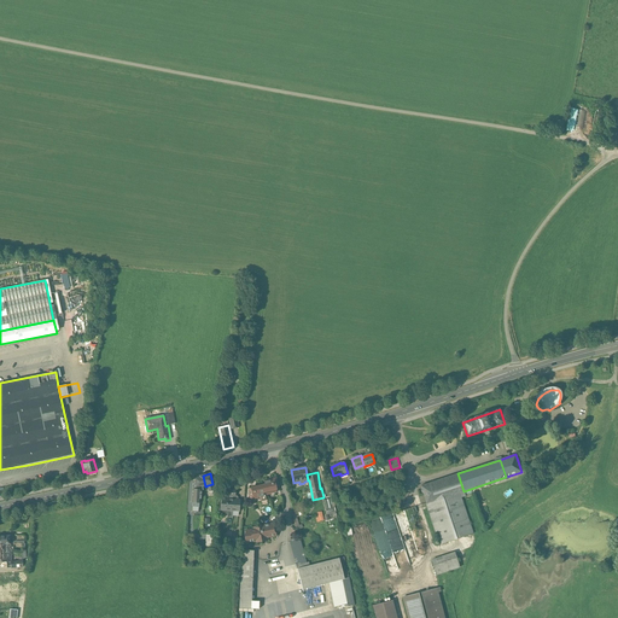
[(458,473),(420,485),(426,503),(464,491),(458,473)]
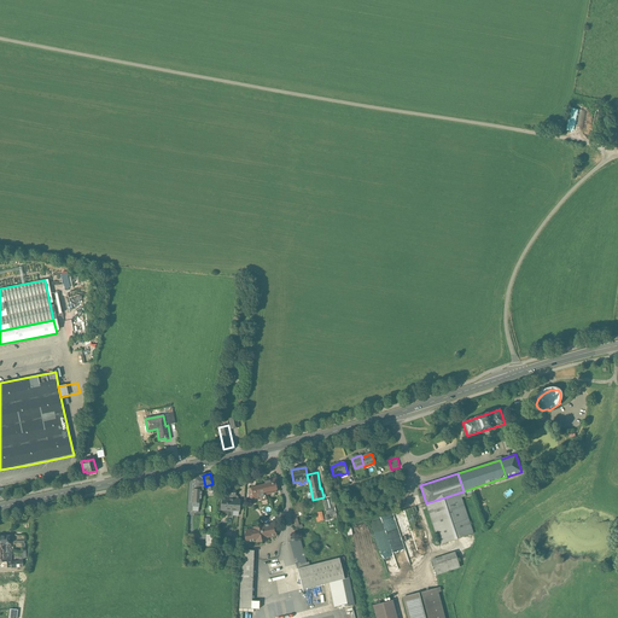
[(203,476),(194,477),(196,482),(197,488),(202,487),(205,487),(203,476)]
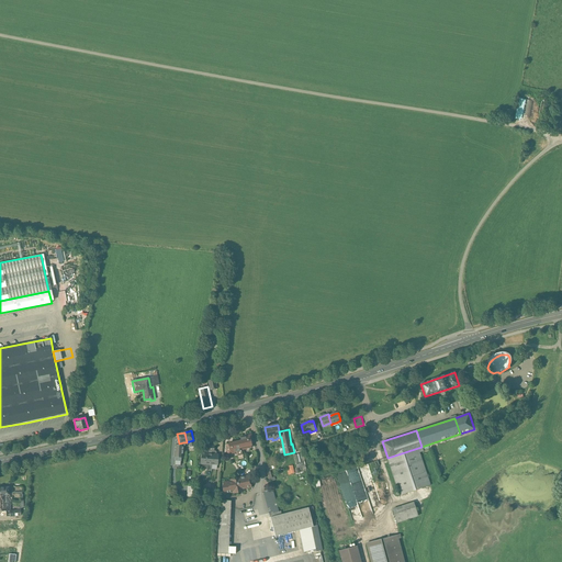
[(251,435),(243,436),(244,440),(239,441),(240,448),(242,448),(251,446),(251,445),(251,444),(254,444),(251,435)]
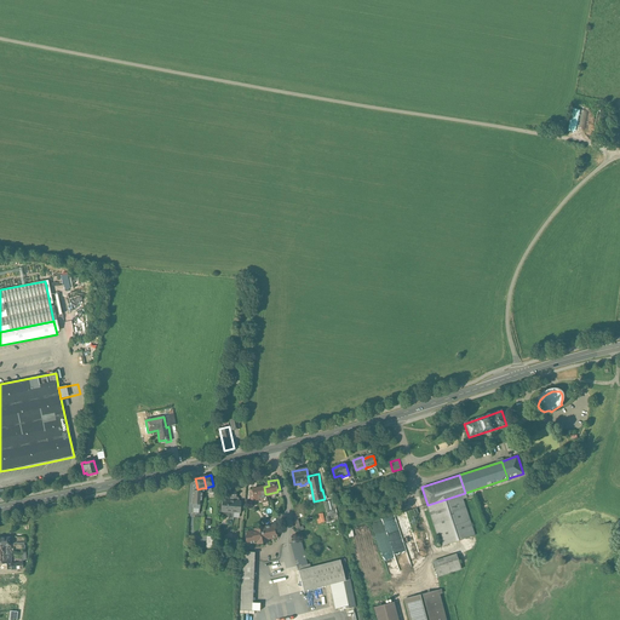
[(264,487),(258,488),(254,488),(254,489),(252,489),(250,491),(251,494),(250,494),(251,501),(260,499),(267,498),(267,494),(265,494),(264,487)]
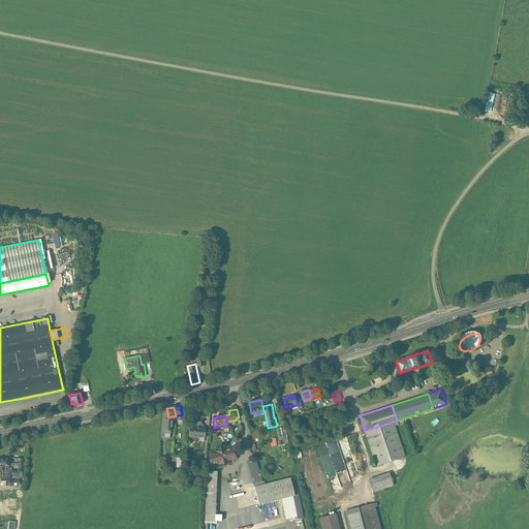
[(173,419),(165,419),(164,430),(172,430),(173,421),(173,419)]
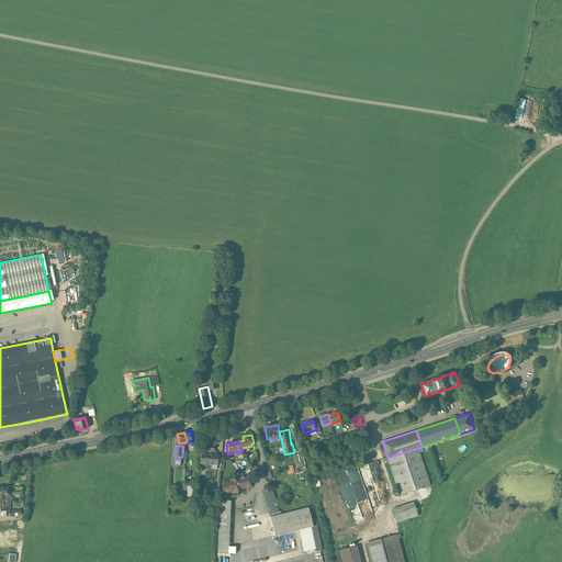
[(214,446),(206,446),(205,453),(202,453),(201,464),(204,464),(217,465),(218,454),(214,454),(215,453),(214,452),(214,446)]
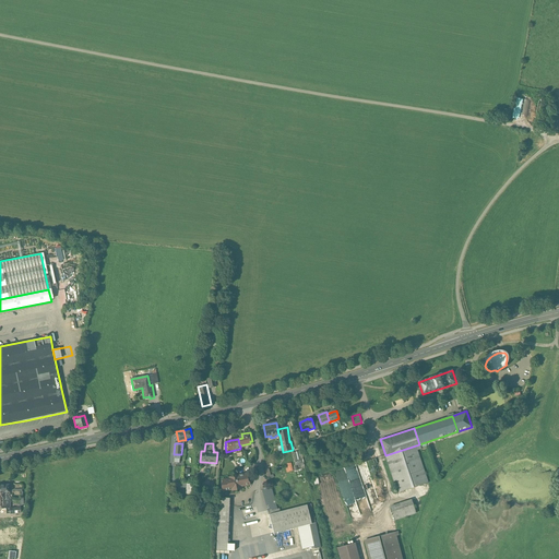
[(385,455),(397,492),(428,483),(417,450),(421,449),(419,444),(385,455)]
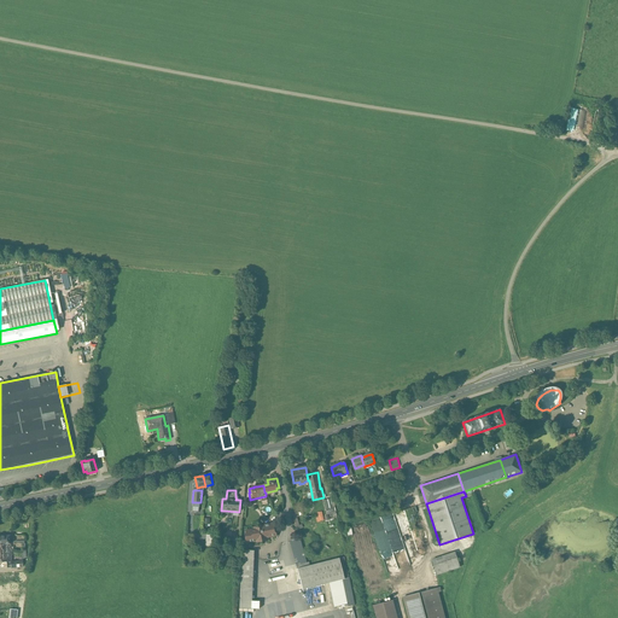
[(394,513),(408,563),(420,560),(404,509),(394,513)]
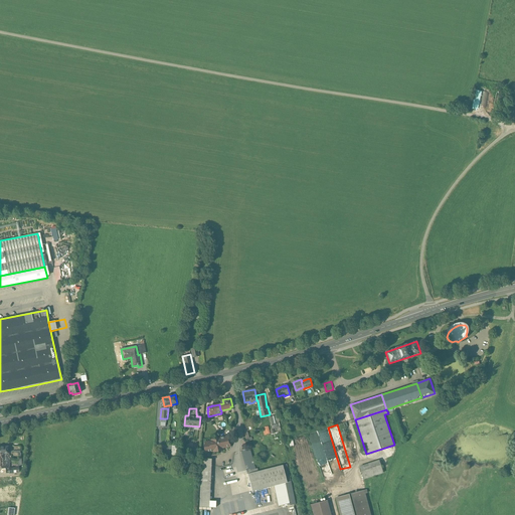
[(219,439),(216,439),(216,440),(208,442),(208,443),(205,444),(205,447),(204,448),(205,453),(213,451),(213,452),(214,452),(217,452),(218,450),(221,450),(222,448),(230,447),(228,436),(219,438),(219,439)]
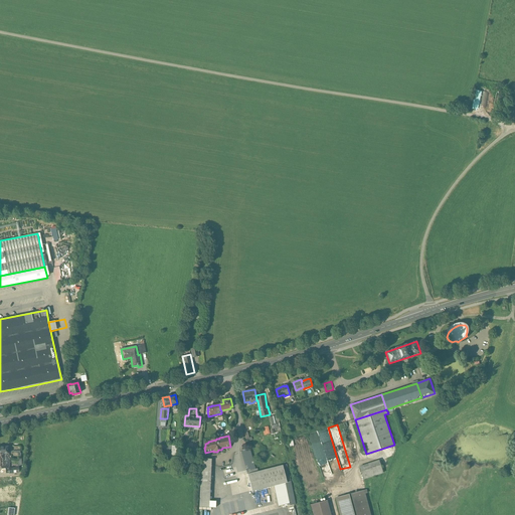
[(8,447),(0,447),(0,468),(6,468),(6,474),(19,473),(18,467),(9,468),(8,454),(8,447)]
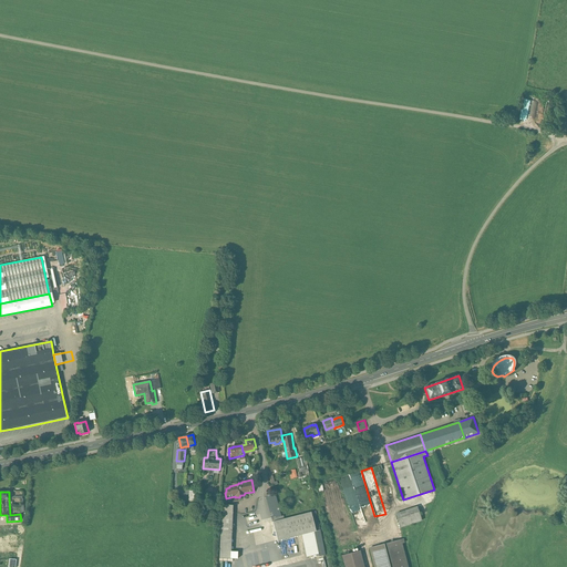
[(275,493),(266,495),(271,518),(281,516),(275,493)]
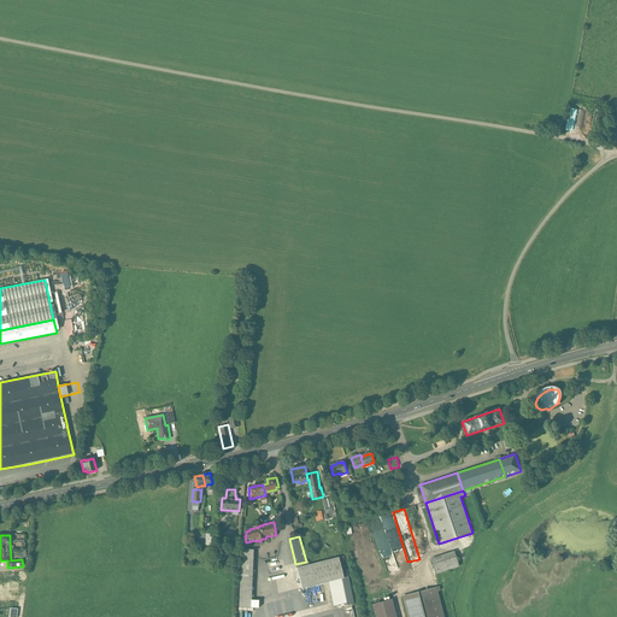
[(454,552),(430,559),(436,575),(459,566),(454,552)]
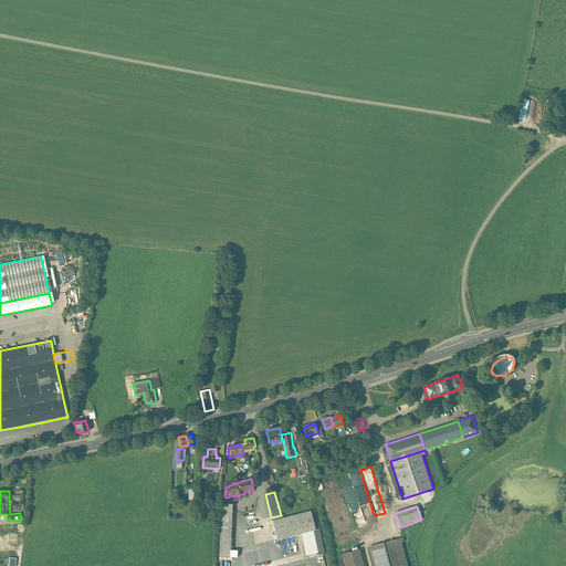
[(232,511),(221,511),(219,557),(230,557),(232,511)]
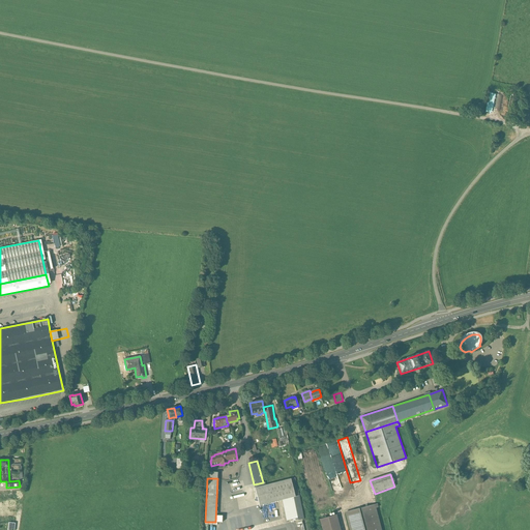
[(255,488),(257,497),(259,505),(293,497),(295,497),(291,479),(265,486),(255,488)]
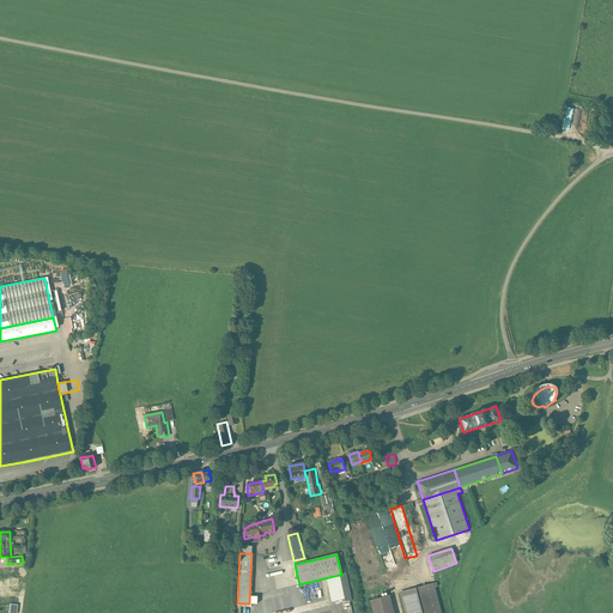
[(341,575),(339,575),(345,601),(352,600),(346,572),(341,575)]
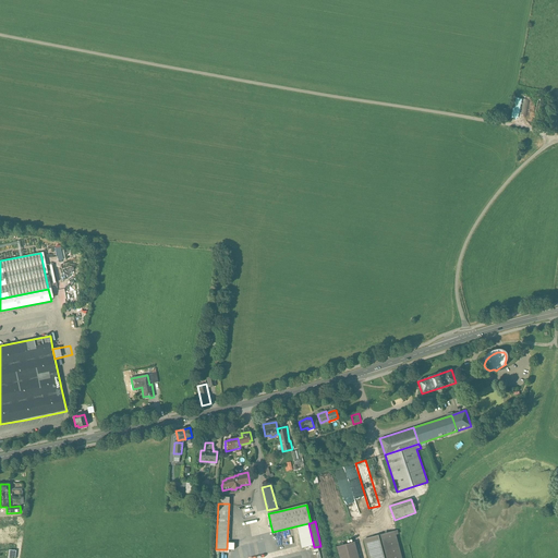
[(397,531),(364,540),(368,557),(400,557),(395,534),(398,534),(397,531)]
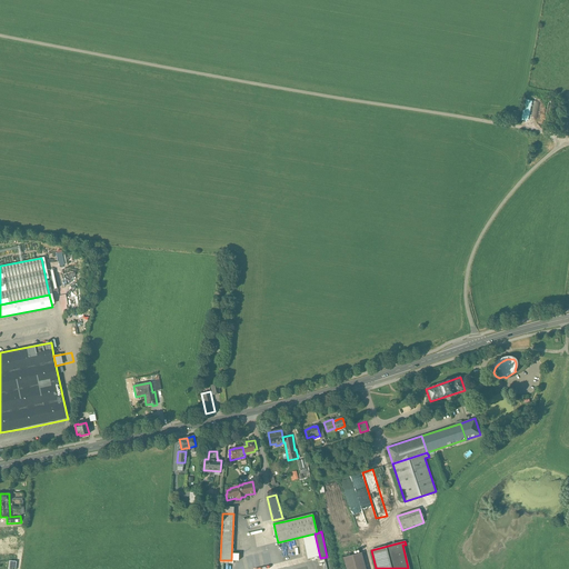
[(365,568),(360,552),(343,557),(347,568),(365,568)]
